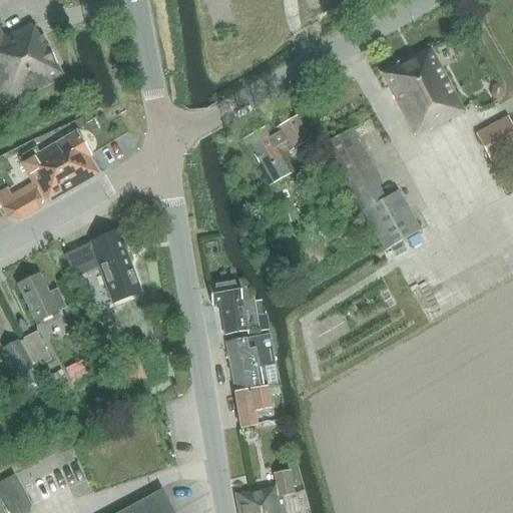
[(63,76),(44,36),(40,37),(34,26),(30,28),(28,25),(3,38),(0,31),(0,101),(2,106),(63,76)]
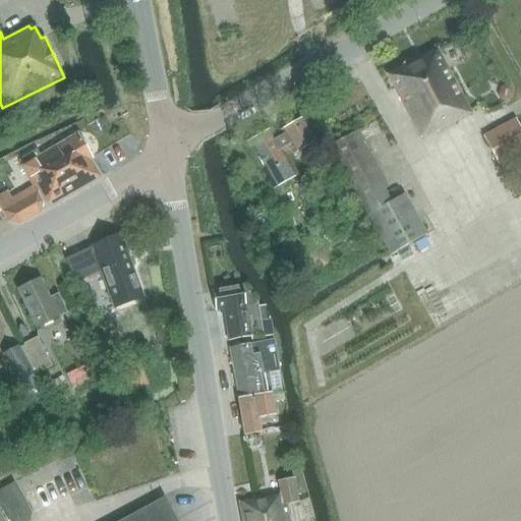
[(386,75),(394,90),(420,139),(472,112),(438,49),(386,75)]
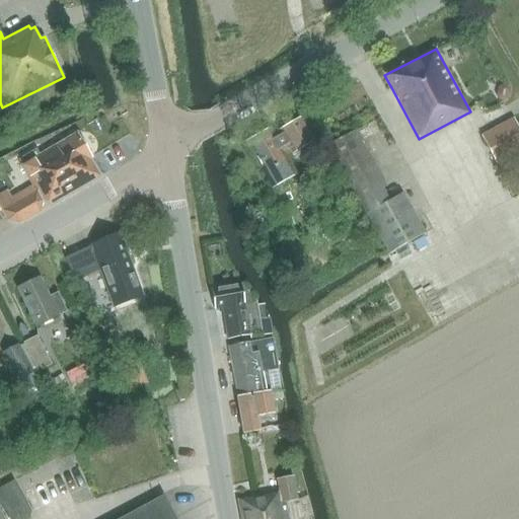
[(490,98),(501,94),(495,81),(485,85),(490,98)]
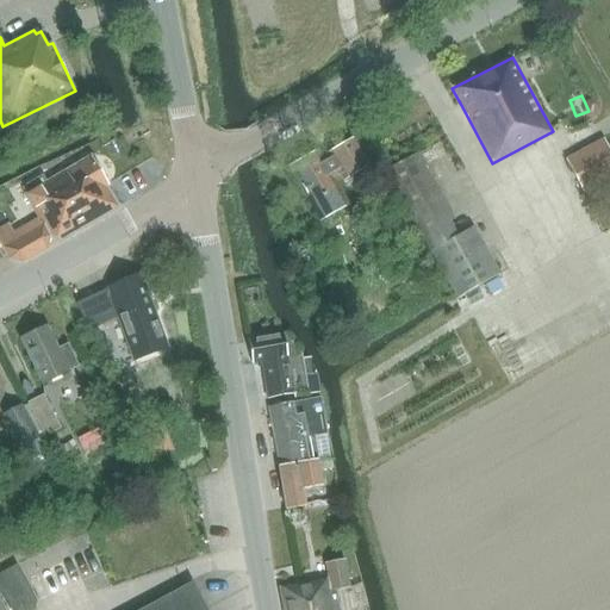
[(343,182),(372,166),(355,138),(328,154),(329,157),(324,161),(318,150),(287,168),(321,223),(350,205),(334,178),(340,174),(343,182)]
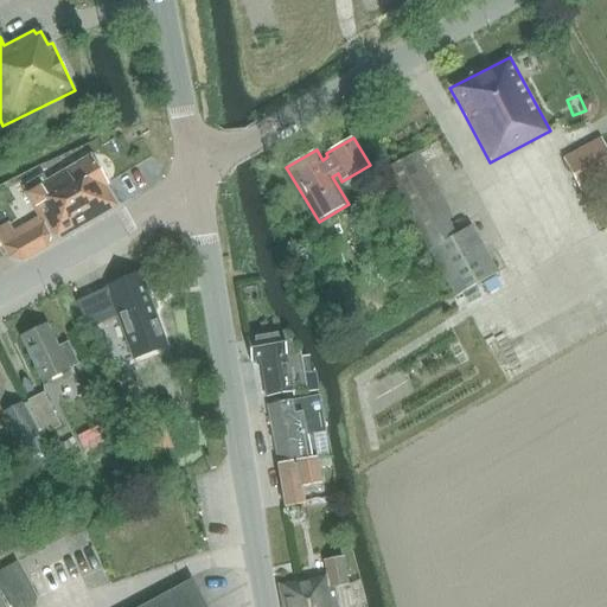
[(606,151),(600,139),(572,154),(563,158),(582,193),(606,179),(606,151)]
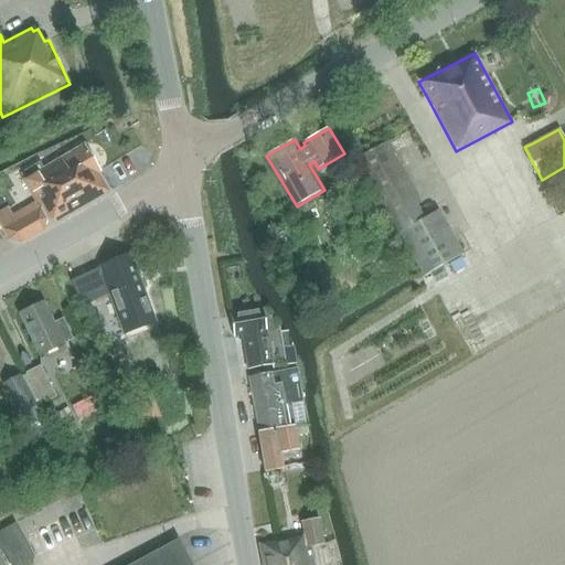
[(425,220),(424,219),(418,206),(422,204),(387,142),(358,158),(400,233),(425,220)]
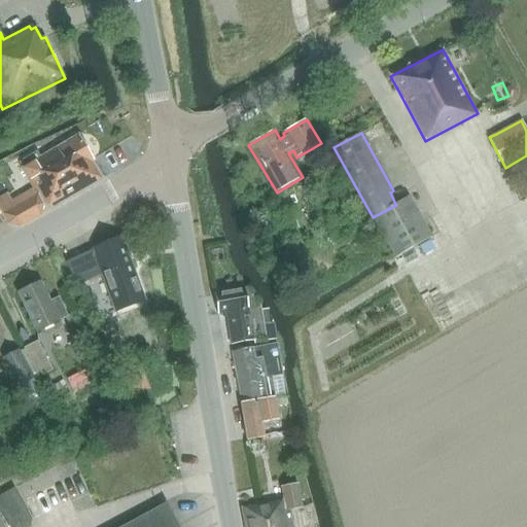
[(8,196),(0,200),(0,207),(9,224),(22,226),(40,215),(44,205),(50,209),(101,178),(93,163),(95,162),(78,135),(40,157),(37,151),(19,162),(30,183),(29,183),(33,189),(11,201),(8,196)]
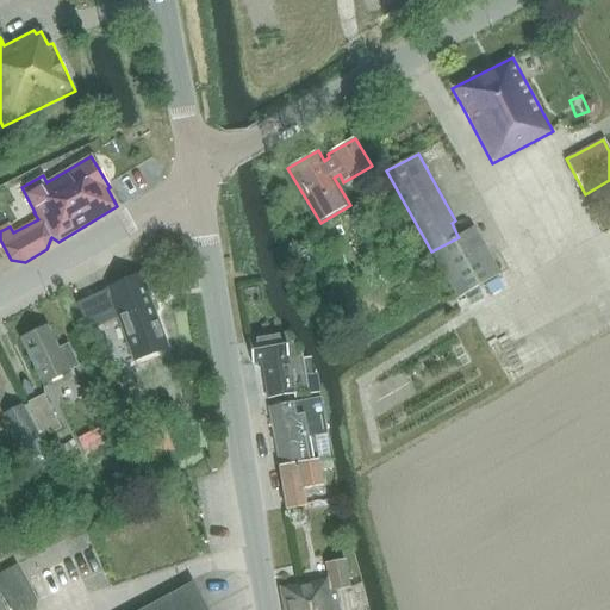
[(456,298),(498,274),(473,228),(458,236),(459,237),(431,251),(430,251),(456,298)]
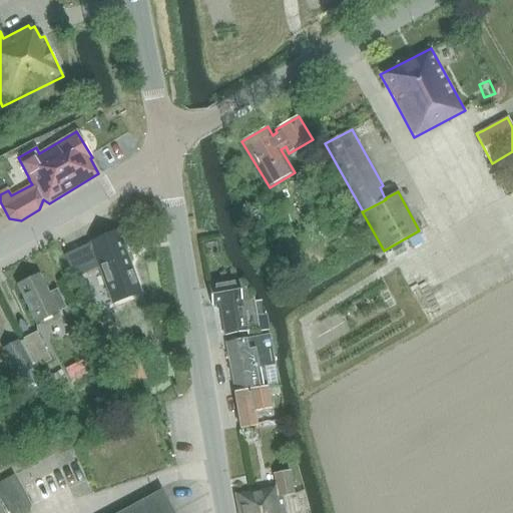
[(90,243),(64,255),(74,279),(99,269),(103,279),(97,282),(105,306),(142,293),(119,229),(90,242),(90,243)]
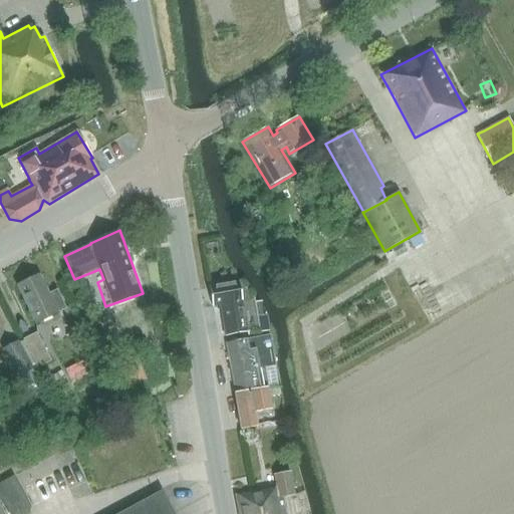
[(388,298),(397,293),(413,321),(459,295),(442,266),(402,289),(392,272),(377,280),(388,298)]
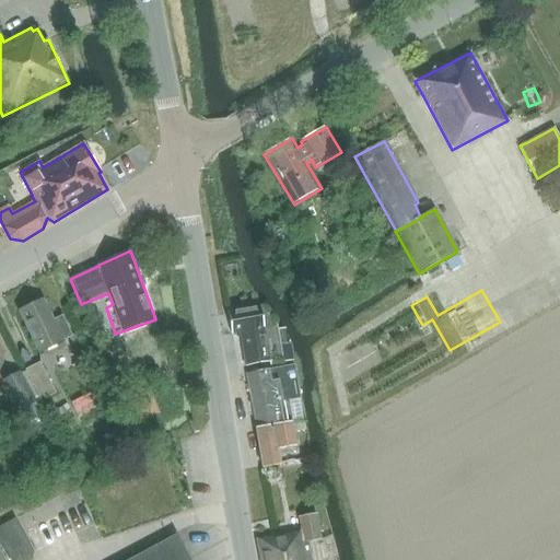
[(38,354),(71,337),(62,316),(54,321),(44,299),(18,311),(38,354)]
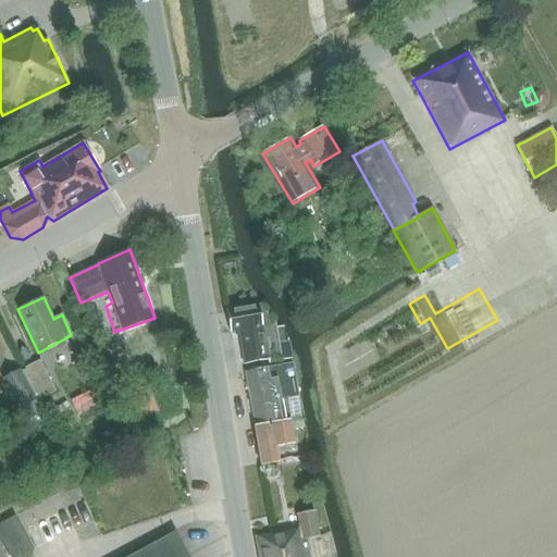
[(246,364),(261,361),(281,359),(274,324),(239,330),(246,364)]
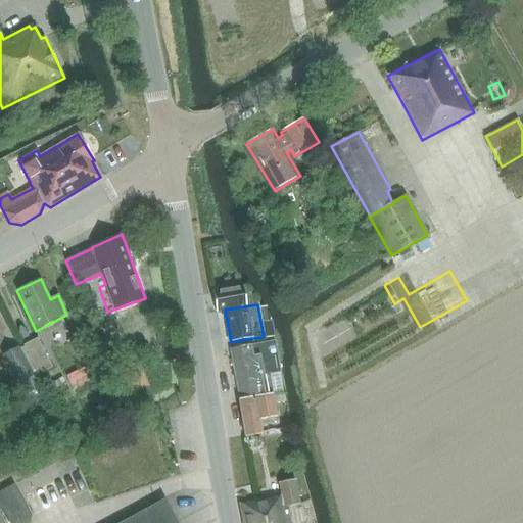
[(265,340),(272,339),(270,324),(268,324),(266,310),(259,311),(264,337),(265,340)]
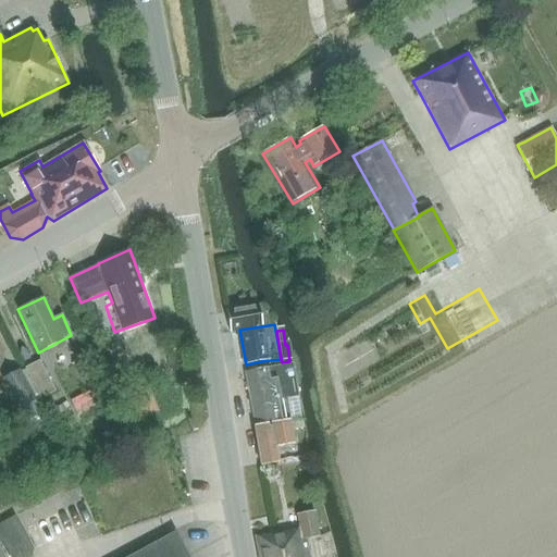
[(41,399),(56,392),(39,361),(25,369),(41,399)]
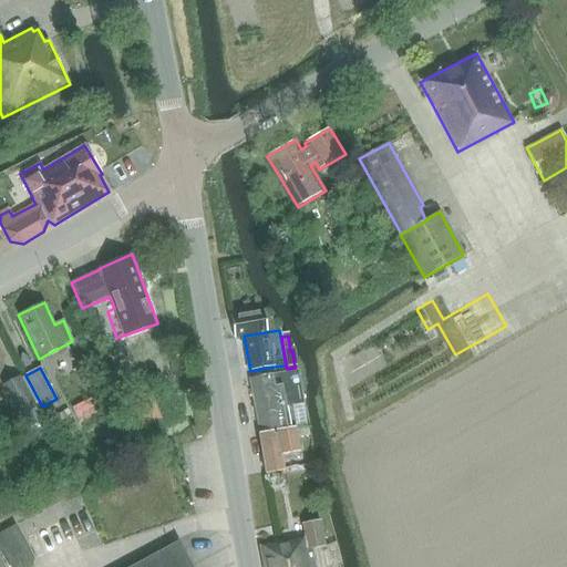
[(256,392),(253,392),(259,432),(291,425),(284,384),(277,387),(275,374),(254,378),(256,392)]
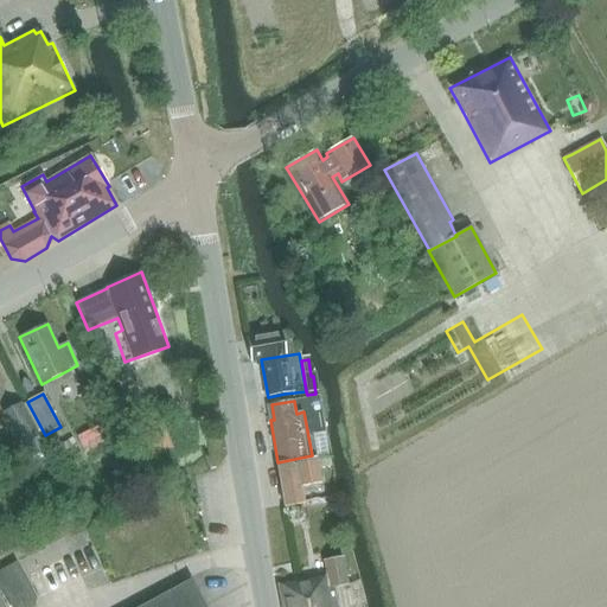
[(44,435),(45,435),(27,402),(2,414),(26,460),(50,447),(44,435)]
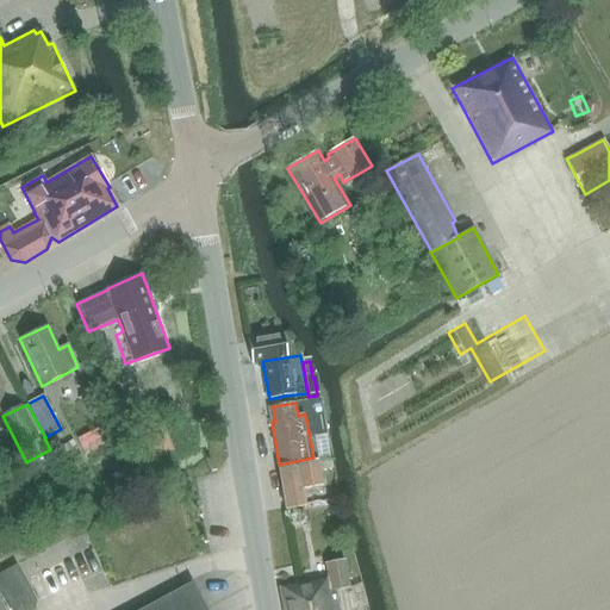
[(78,440),(85,454),(111,440),(104,427),(78,440)]
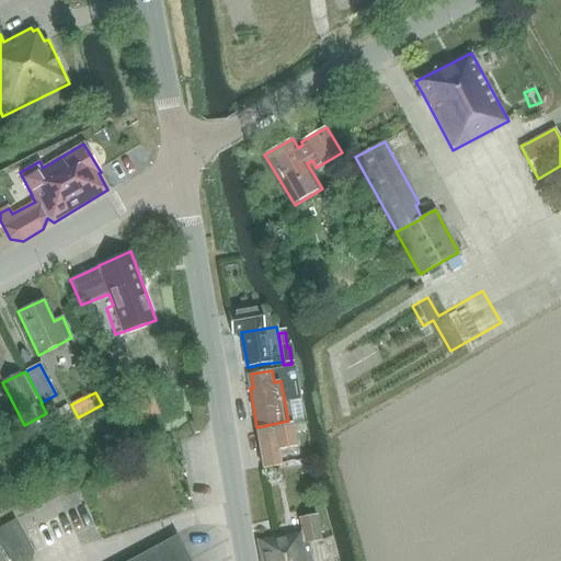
[(256,431),(263,468),(283,466),(282,456),(297,453),(296,447),(298,446),(295,424),(256,431)]
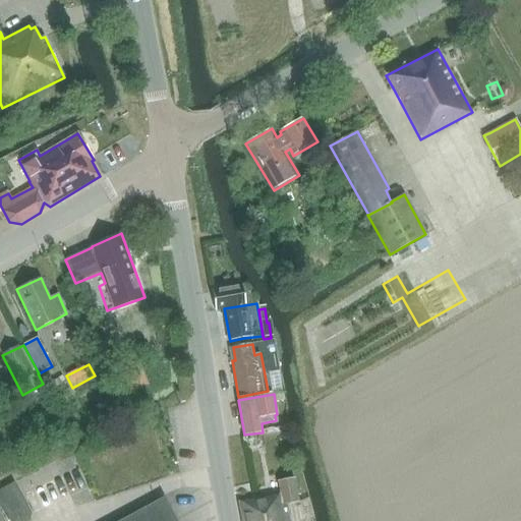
[(0,472),(18,464),(10,446),(3,450),(5,453),(0,454),(0,472)]
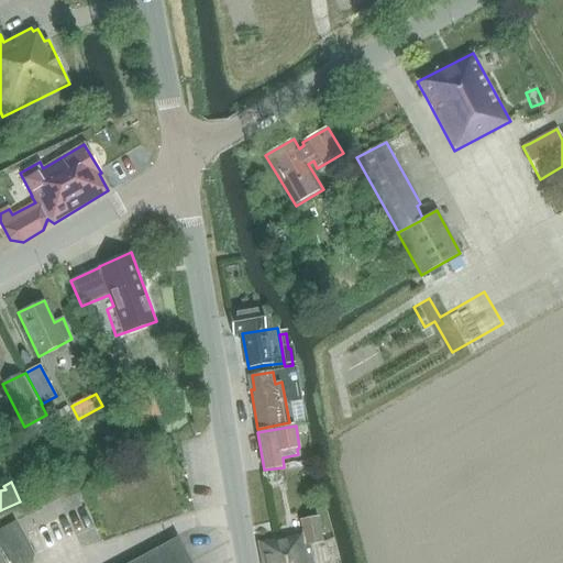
[(313,562),(311,545),(324,543),(320,517),(299,520),(301,534),(258,543),(262,562),(313,562)]
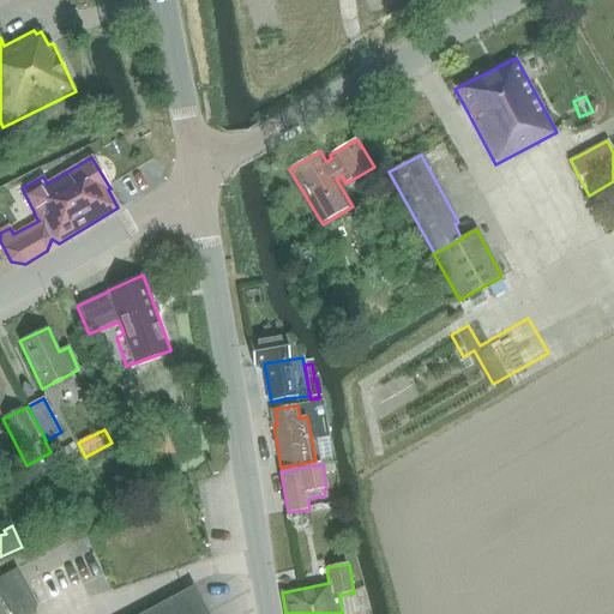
[(16,570),(0,578),(0,613),(34,613),(36,606),(16,570)]
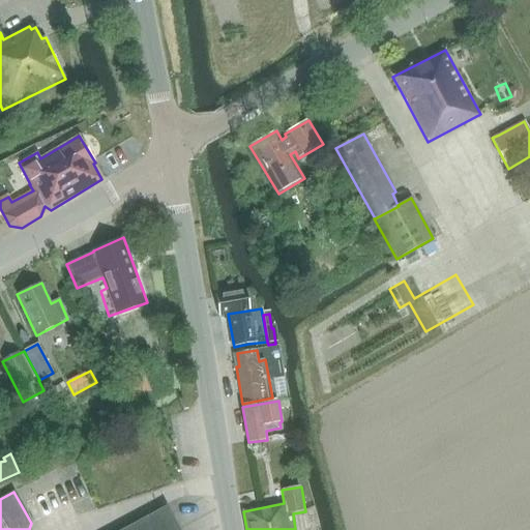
[(180,529),(168,506),(123,529),(180,529)]
